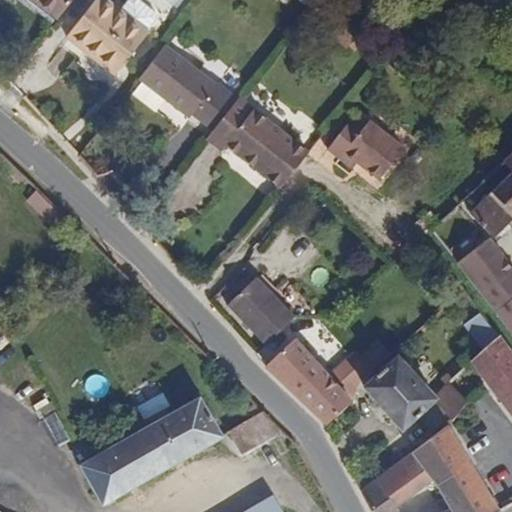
[(70,0),(46,0),(62,11),(70,0)]
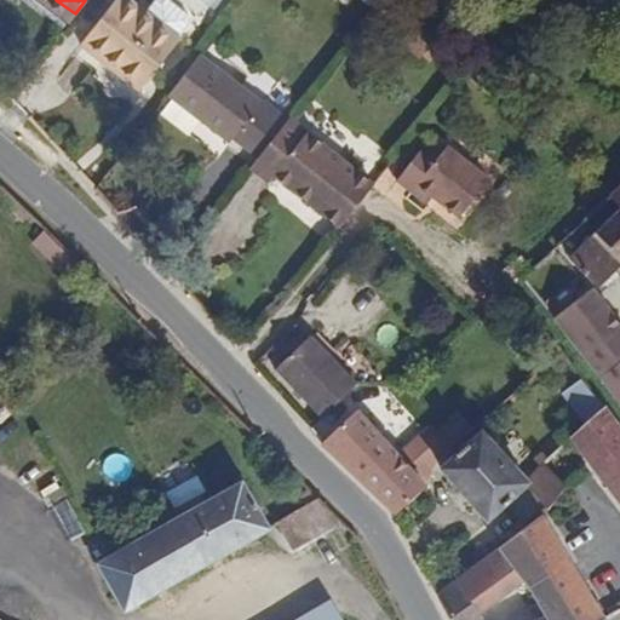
[(82,17),(93,0),(85,0),(75,13),(82,17)]
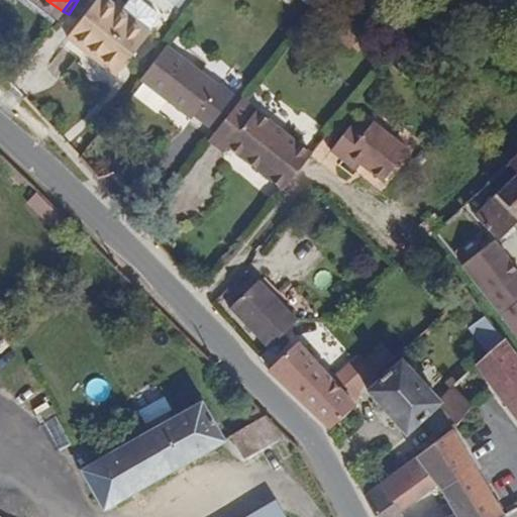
[(107,60),(143,26),(121,8),(109,0),(95,0),(68,34),(86,49),(89,45),(107,60)]
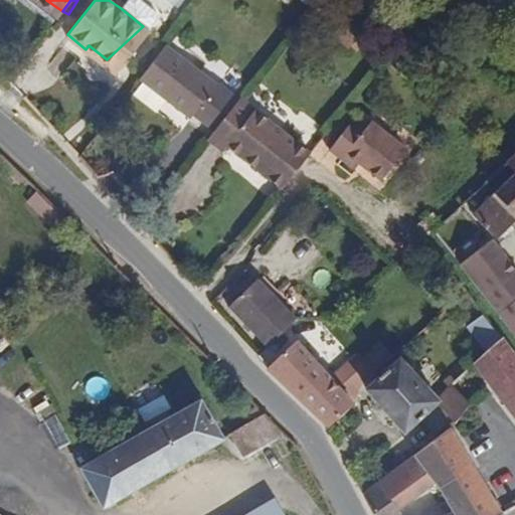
[(157,10),(142,0),(126,0),(121,8),(143,26),(157,13),(157,10)]
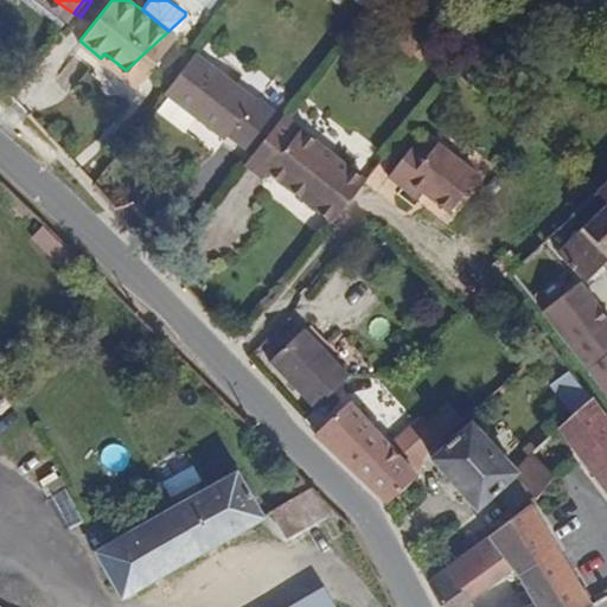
[(174,34),(185,20),(185,16),(168,31),(174,34)]
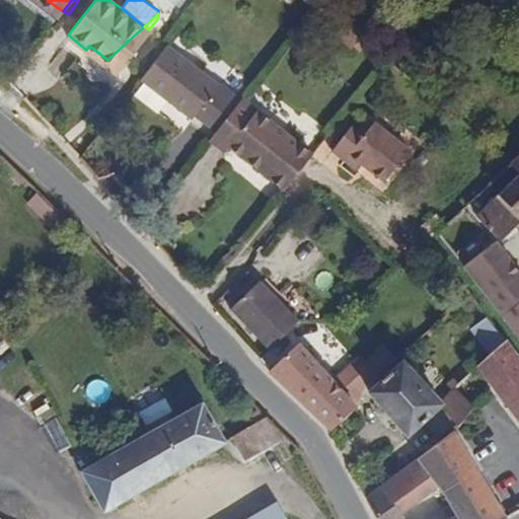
[(122,71),(151,31),(149,29),(144,26),(107,60),(122,71)]
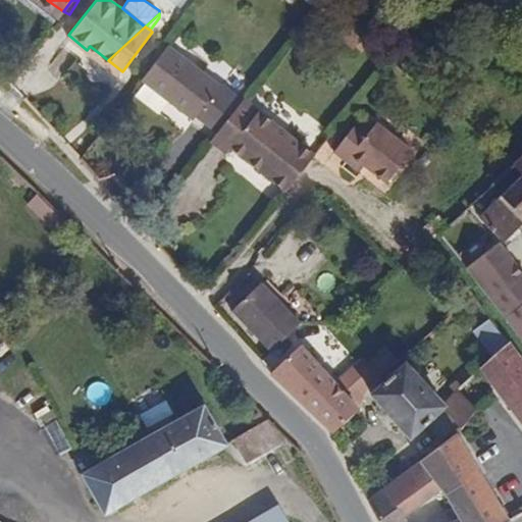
[(108,60),(90,46),(87,50),(104,64),(108,60)]
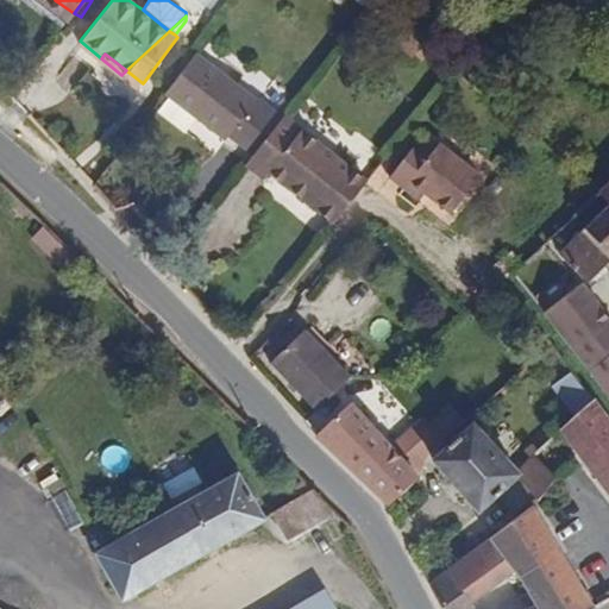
[(283,115),(256,96),(255,100),(196,54),(165,93),(225,136),(227,133),(253,155),(283,115)]
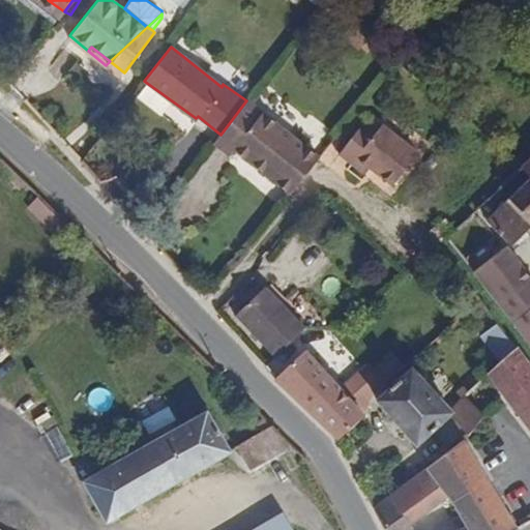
[(124,72),(110,61),(106,65),(121,76),(124,72)]
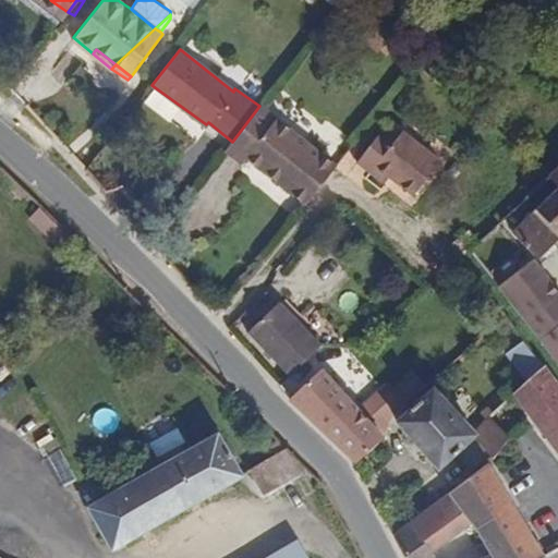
[(307,203),(338,164),(262,102),(259,106),(232,142),(225,152),(244,164),(247,159),(307,203)]
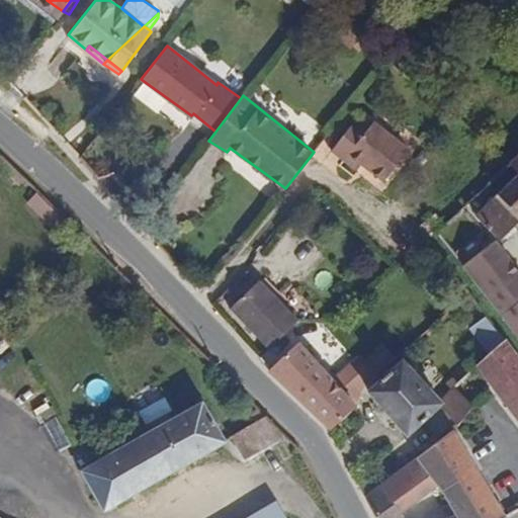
[(410,149),(371,119),(366,127),(354,119),(331,149),(356,169),(361,162),(384,180),(410,149)]
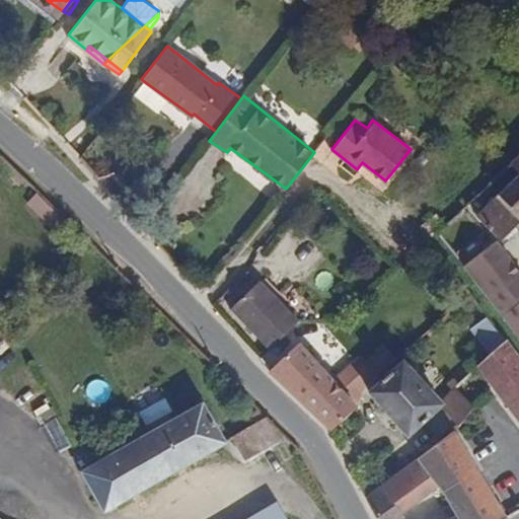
[(513,232),(518,226),(518,178),(490,208),(513,232)]
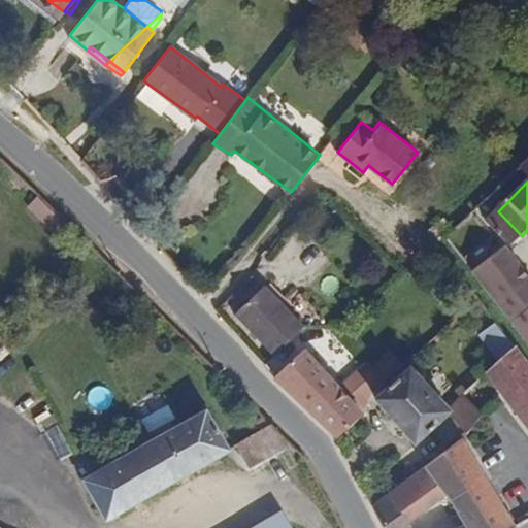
[(527,266),(509,243),(476,271),(527,334),(527,266)]
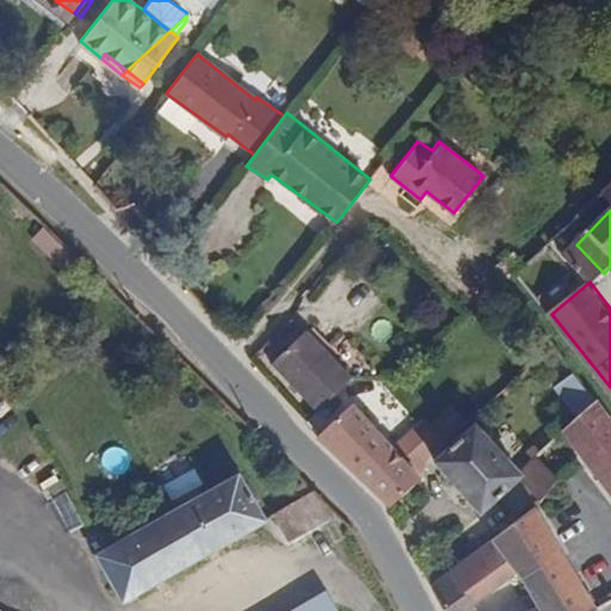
[(328,408),(362,375),(309,327),(276,360),(328,408)]
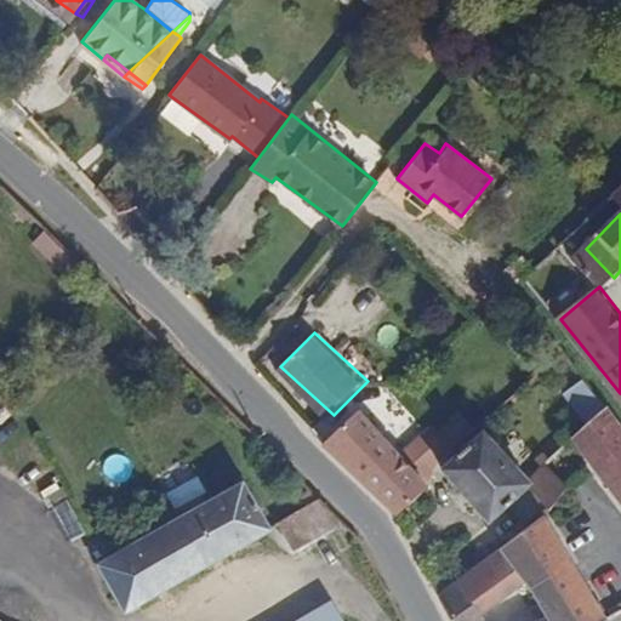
[(432,489),(443,457),(457,448),(436,426),(405,454),(365,411),(329,445),(398,520),(432,489)]
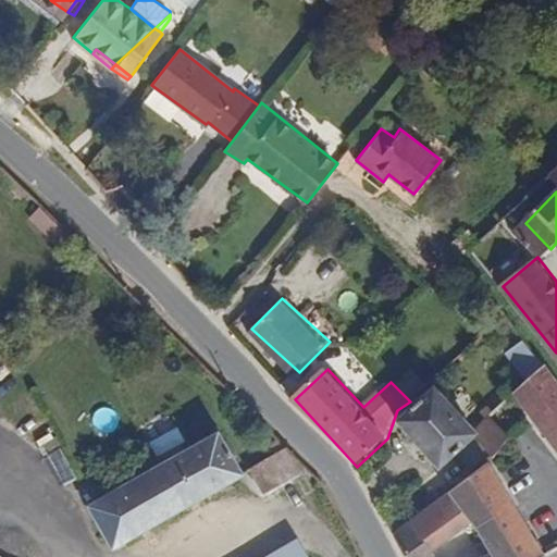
[(556,380),(549,370),(519,396),(556,447),(556,380)]
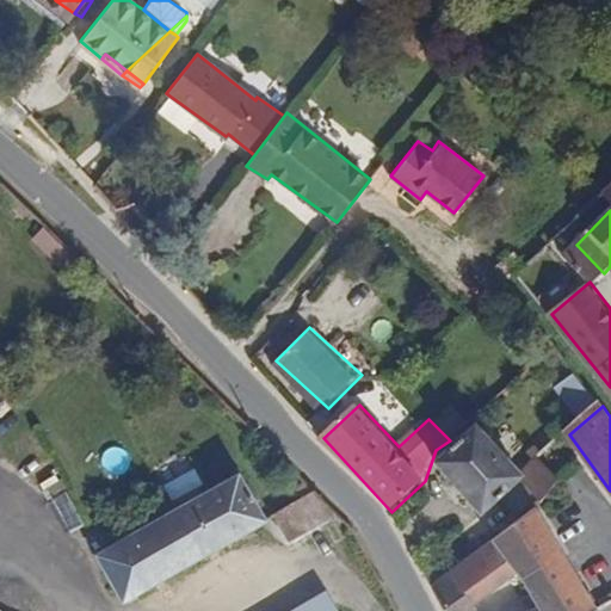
[(530,477),(487,424),(443,458),(485,512),(530,477)]
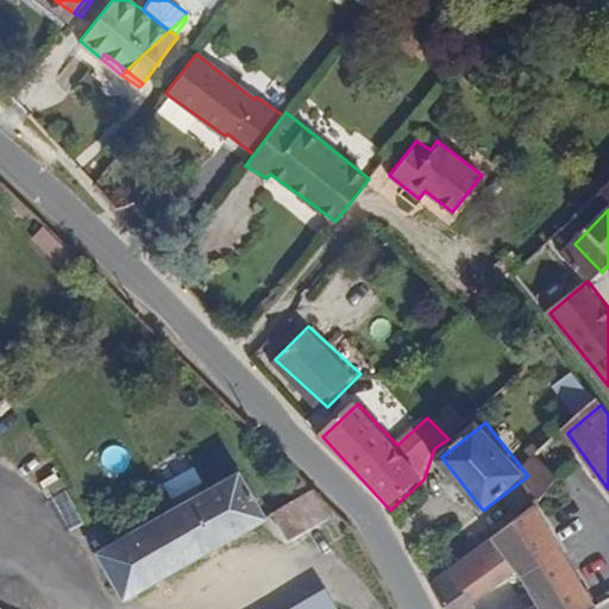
[(239,541),(234,533),(263,518),(236,472),(95,552),(123,597),(208,548),(213,554),(239,541)]
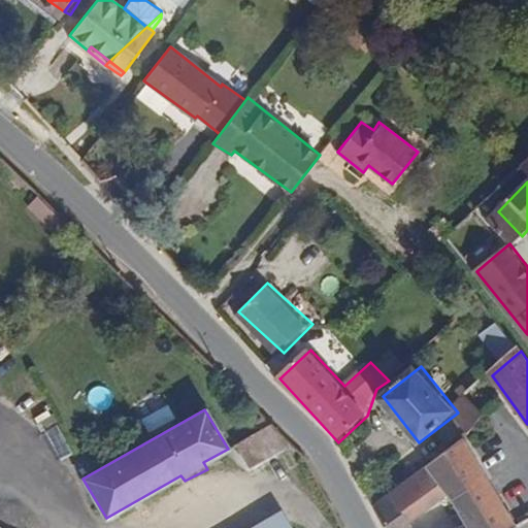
[(242,457),(273,438),(277,444),(287,439),(270,423),(233,443),(242,457)]
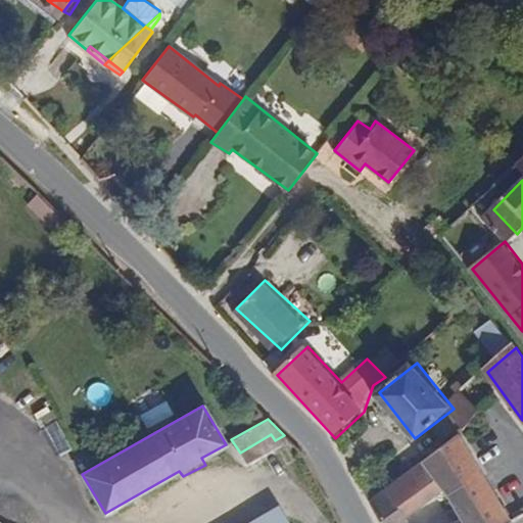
[(513,522),(514,522),(455,434),(421,463),(440,490),(461,519),(463,522),(513,522)]
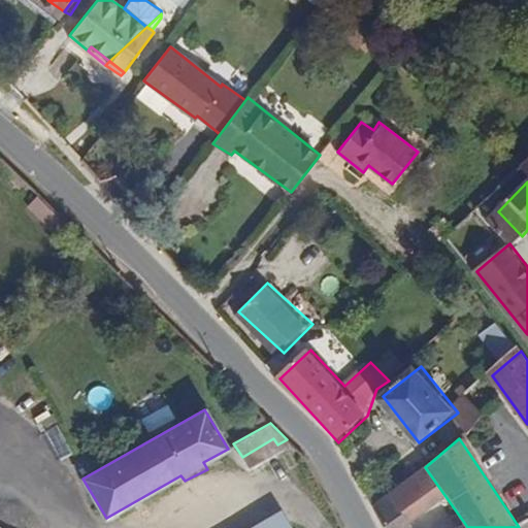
[(303,455),(287,439),(277,444),(300,464),(307,461),(303,455)]
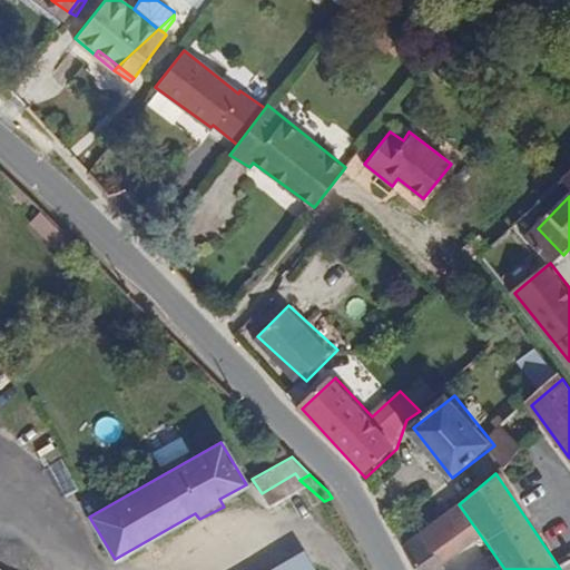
[(480,534),(459,504),(422,531),(425,537),(428,534),(443,561),(480,534)]
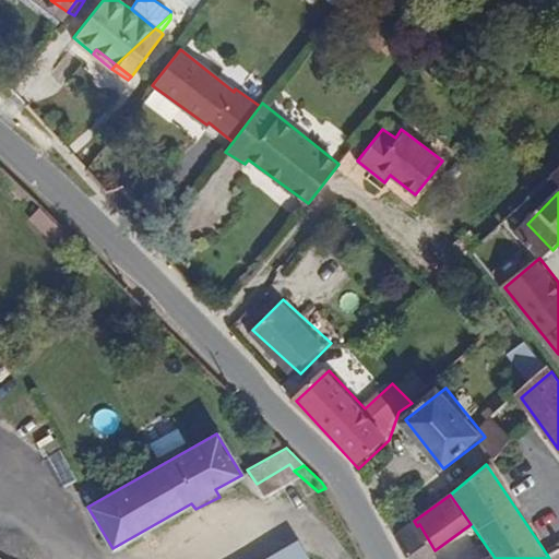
[(435,550),(419,524),(417,526),(395,537),(406,558),(438,558),(439,558),(435,550)]
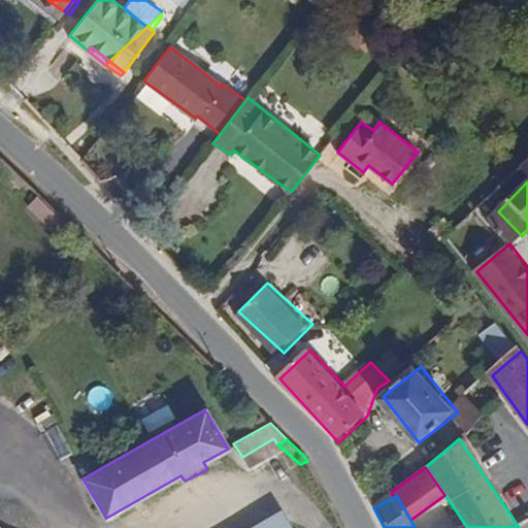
[(295,527),(286,508),(281,510),(246,527),(295,527)]
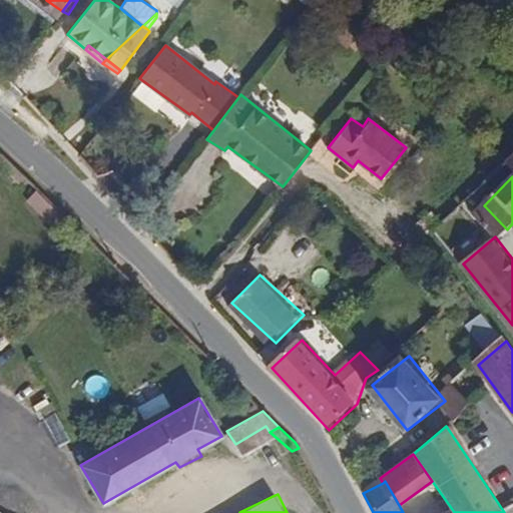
All buildings are outlined.
